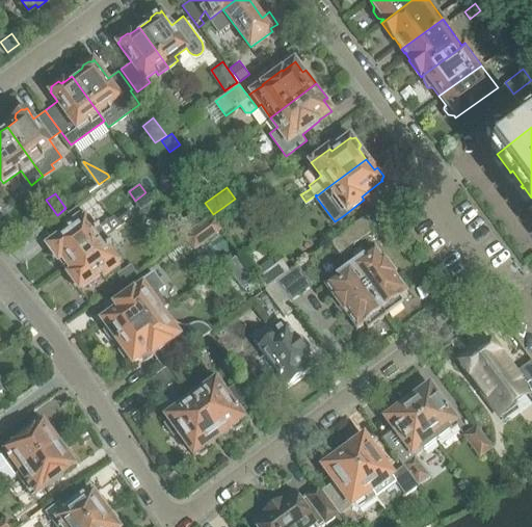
[(86,217),(83,214),(78,207),(70,213),(65,208),(57,215),(60,220),(45,232),(52,242),(48,244),(51,247),(50,251),(54,257),(57,257),(64,267),(125,221),(134,214),(128,208),(102,227),(91,213),(86,217)]
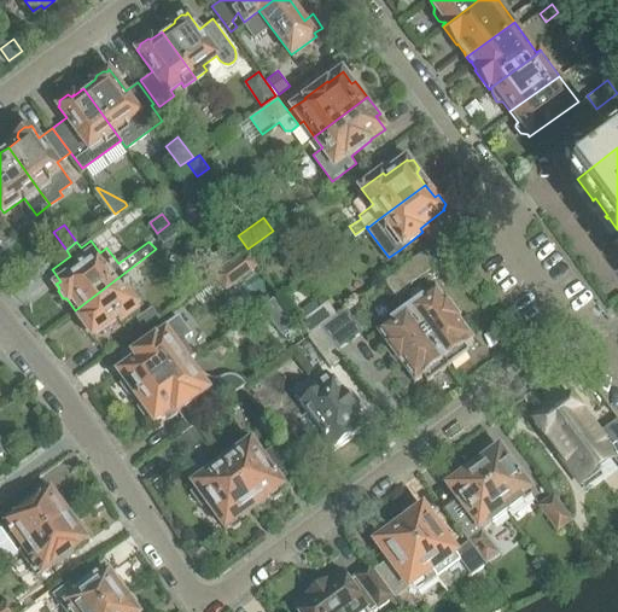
[(258,264),(272,256),(260,240),(248,249),(257,262),(258,264)]
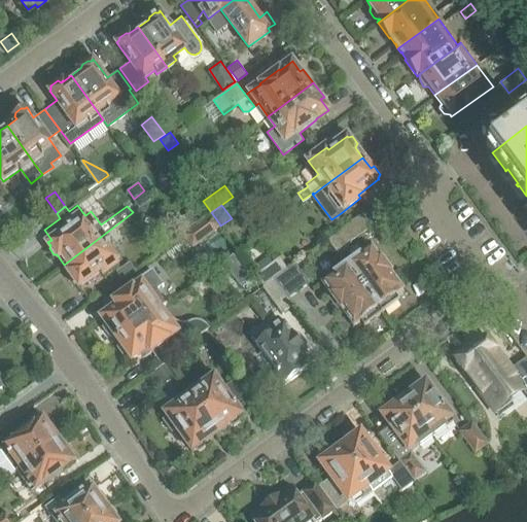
[(211,212),(184,233),(192,244),(219,223),(211,212)]
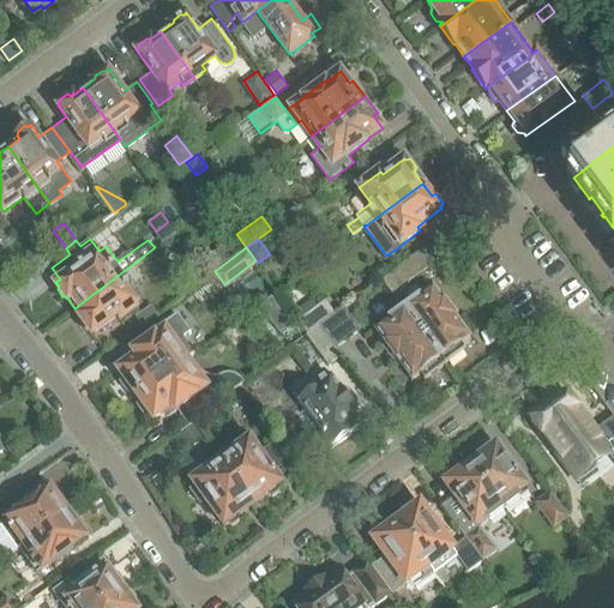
[(392,292),(432,263),(422,248),(383,277),(392,292)]
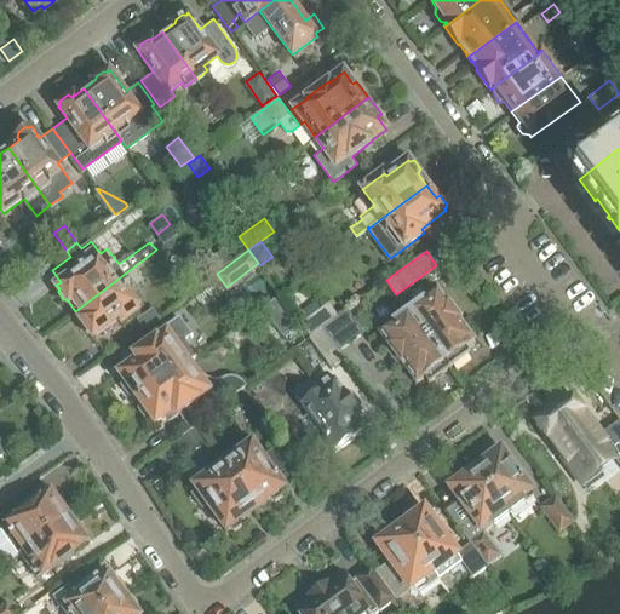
[(138,270),(149,263),(145,258),(75,311),(84,322),(82,326),(89,333),(92,333),(93,336),(119,317),(121,321),(141,307),(135,299),(141,294),(135,285),(144,279),(138,270)]
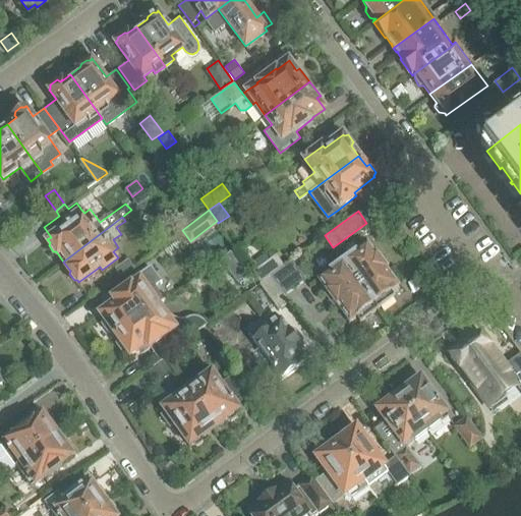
[(367,243),(368,241),(366,241),(366,243),(343,261),(378,307),(396,294),(392,289),(397,286),(399,286),(399,284),(397,284),(386,269),(387,268),(377,253),(375,253),(367,243)]
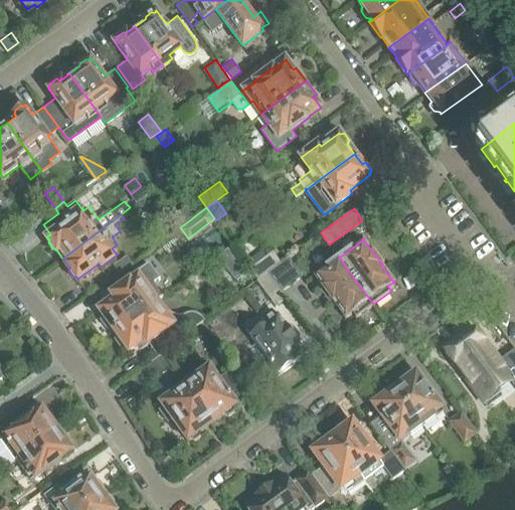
[(227,247),(217,255),(224,264),(234,257),(227,247)]
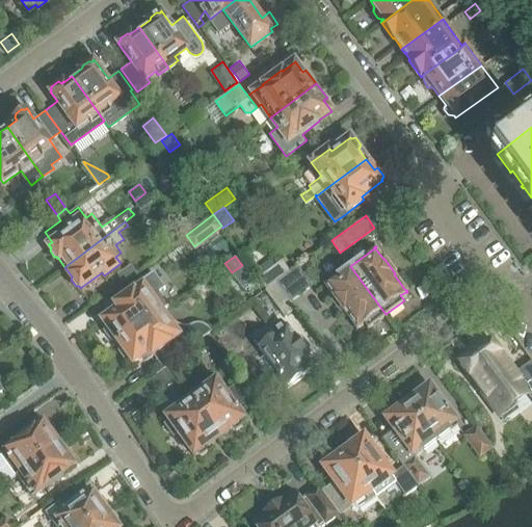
[(263,271),(258,275),(267,288),(276,281),(290,270),(282,258),(275,263),(263,271)]
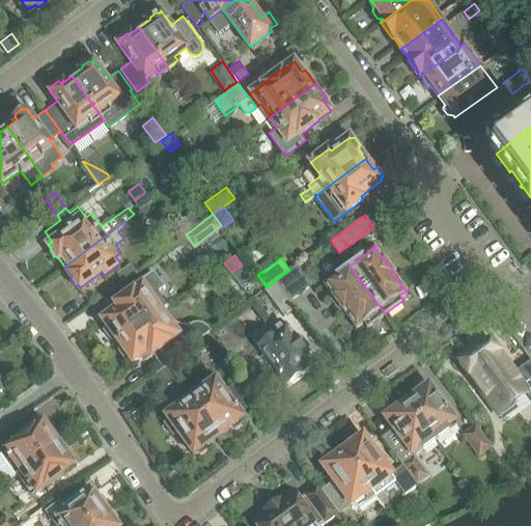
[(131,263),(117,272),(122,279),(136,270),(131,263)]
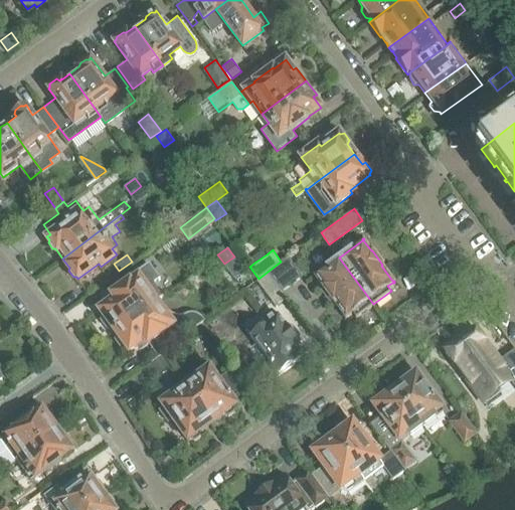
[(281,262),(268,272),(277,285),(281,289),(303,273),(290,256),(283,261),(281,262)]
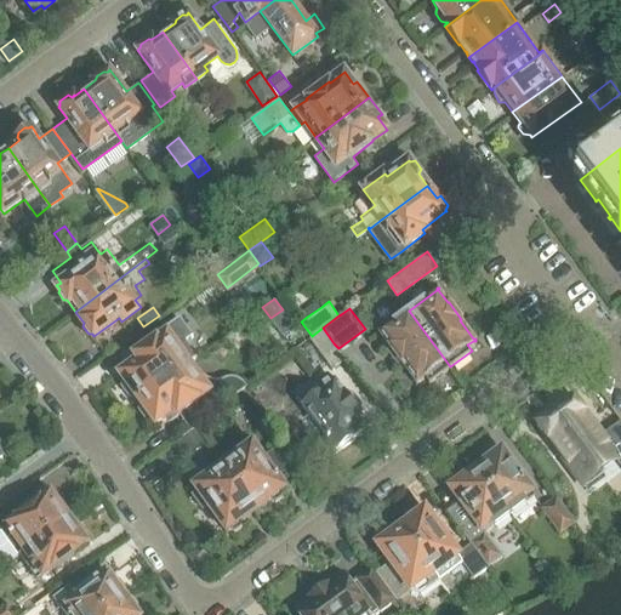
[(429,382),(450,366),(409,311),(380,331),(415,381),(415,383),(417,383),(417,382),(425,376),(429,382)]
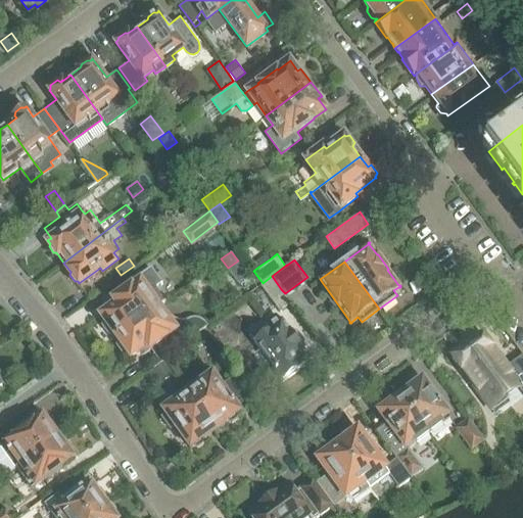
[(101,314),(100,314),(104,319),(102,323),(107,330),(112,330),(115,334),(158,302),(167,297),(158,285),(162,282),(151,266),(128,282),(131,285),(109,301),(109,300),(108,301),(112,307),(102,314),(101,314)]
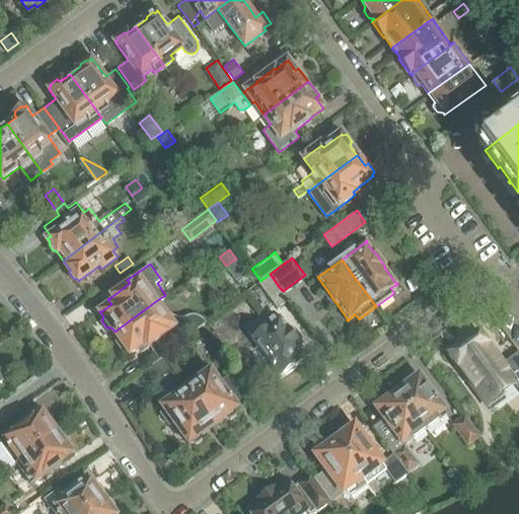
[(289,301),(283,291),(270,274),(261,281),(280,307),(289,301)]
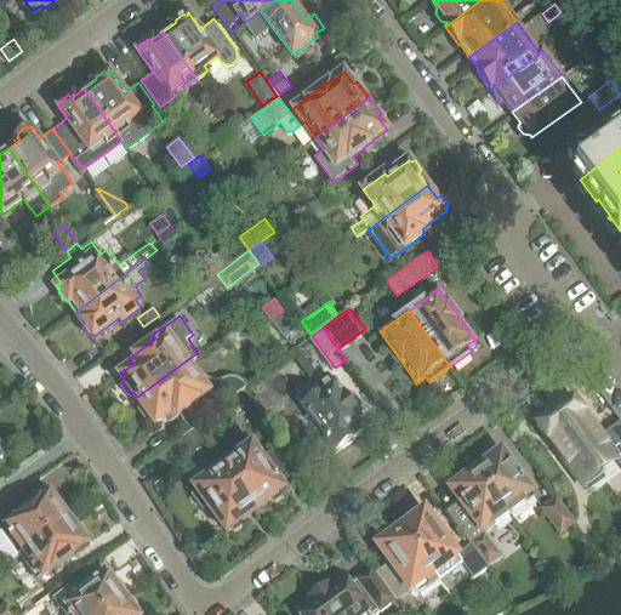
[(205,373),(200,376),(188,359),(137,397),(142,403),(140,408),(146,416),(152,416),(155,422),(157,422),(157,421),(167,413),(172,419),(174,419),(174,417),(182,411),(192,425),(246,383),(243,377),(237,374),(232,374),(226,375),(222,376),(216,377),(211,376),(205,373)]
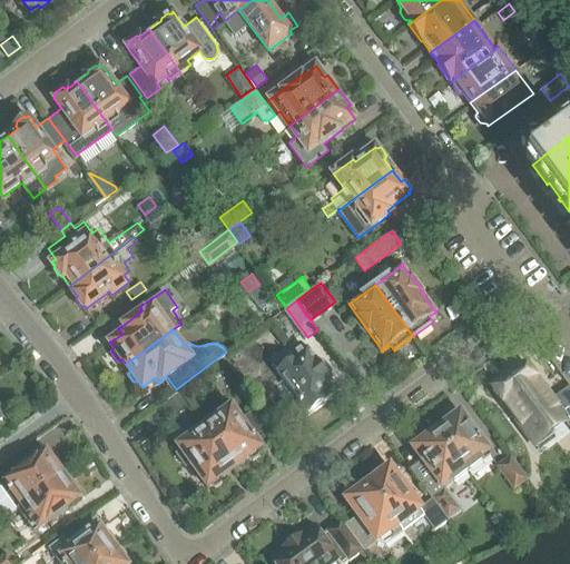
[(321,358),(317,360),(301,339),(290,347),(298,358),(279,373),(308,413),(327,399),(326,398),(337,391),(338,392),(340,392),(331,379),(334,377),(334,370),(326,360),(321,358)]
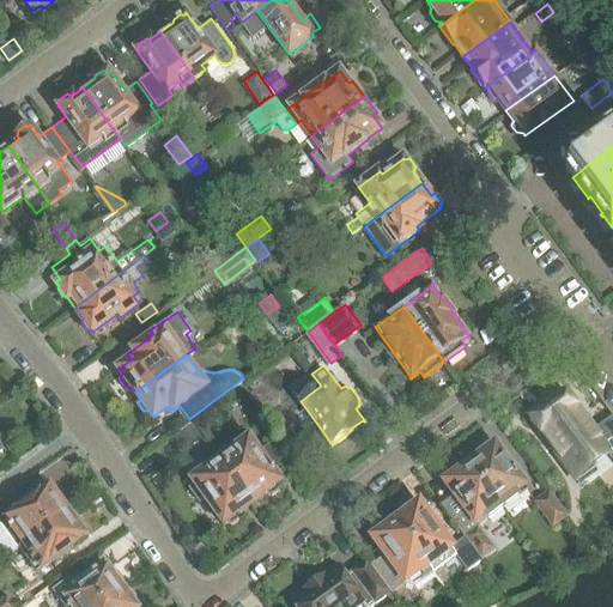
[(566,392),(532,418),(562,457),(574,473),(575,472),(578,477),(594,466),(590,461),(607,448),(612,455),(612,416),(595,430),(566,392)]
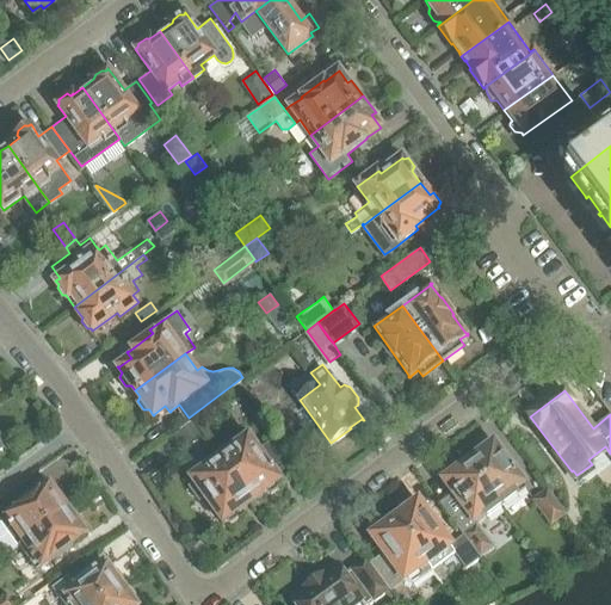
[(176,430),(185,443),(199,432),(190,420),(176,430)]
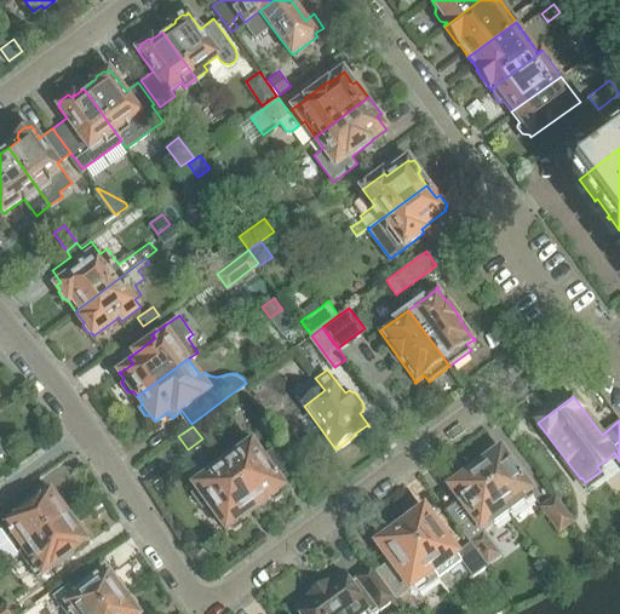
[(253,442),(223,464),(254,508),(269,498),(275,500),(282,494),(281,489),(285,487),(275,474),(290,464),(275,443),(263,452),(254,441),(253,442)]
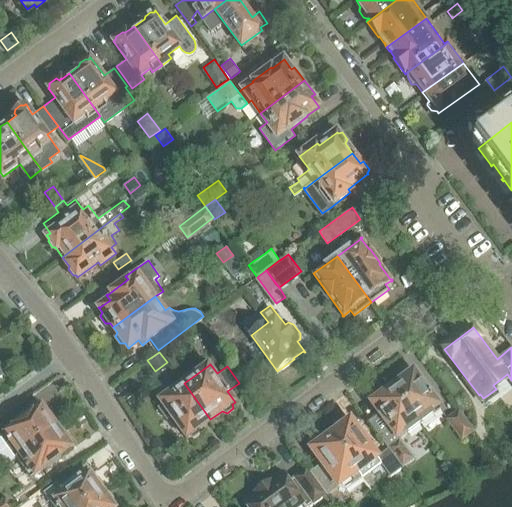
[(393,382),(390,384),(421,424),(435,413),(442,408),(412,368),(410,369),(412,372),(406,376),(404,374),(393,382)]
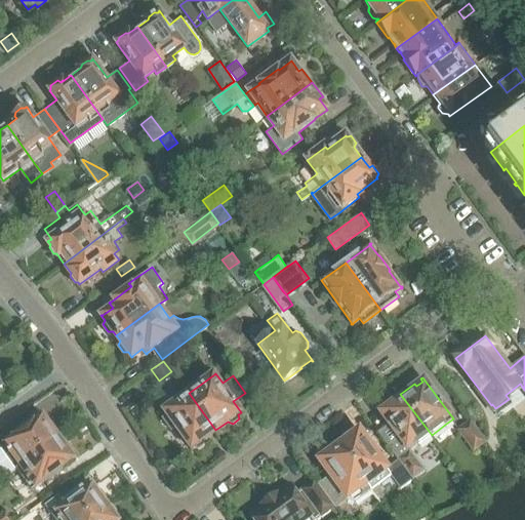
[(203,439),(215,430),(189,393),(163,410),(167,415),(163,417),(168,425),(172,423),(191,448),(194,446),(198,448),(204,443),(203,439)]
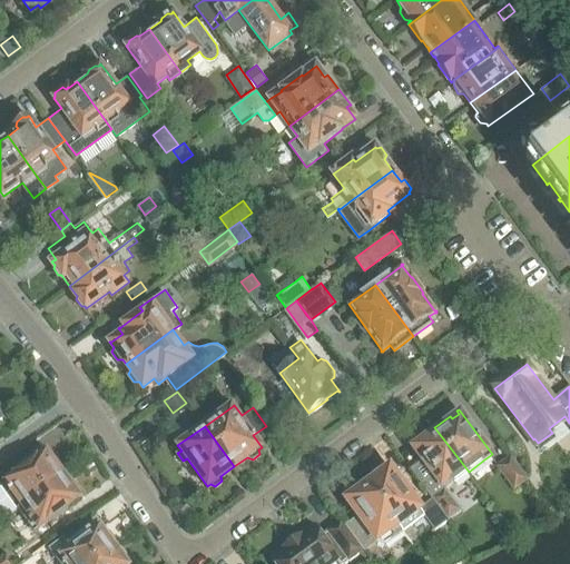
[(412,443),(411,444),(425,463),(436,478),(425,486),(436,501),(434,503),(448,521),(459,513),(459,512),(445,494),(444,492),(445,491),(444,490),(445,488),(469,472),(434,427),(419,438),(421,441),(414,445),(412,443)]
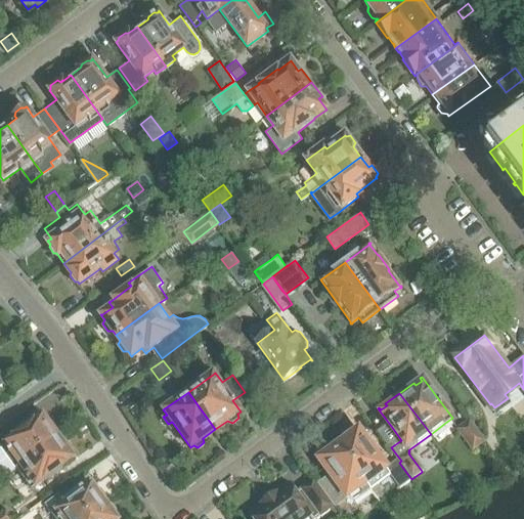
[(46,414),(46,413),(0,445),(0,462),(8,473),(18,466),(60,434),(51,422),(48,424),(42,417),(46,414)]
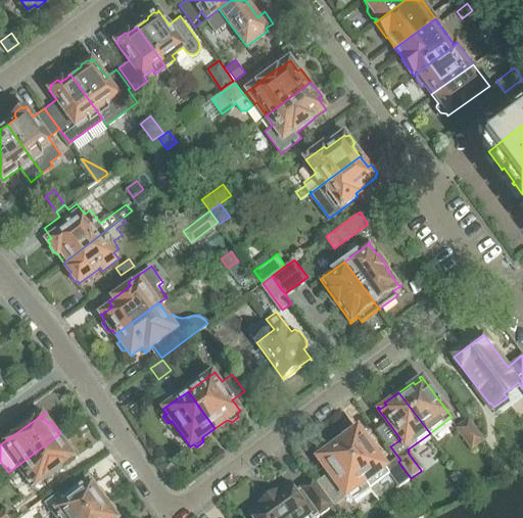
[(467,416),(456,425),(472,448),(484,438),(480,433),(467,416)]
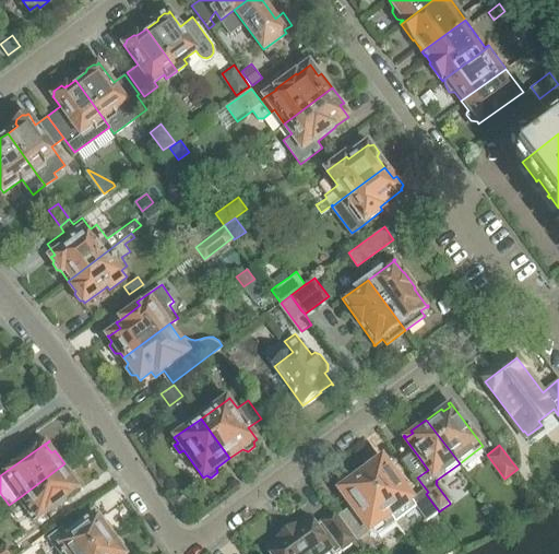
[(361,474),(360,475),(379,499),(389,514),(391,515),(397,510),(402,515),(415,505),(382,459),(381,460),(378,460),(370,466),(370,469),(361,474)]
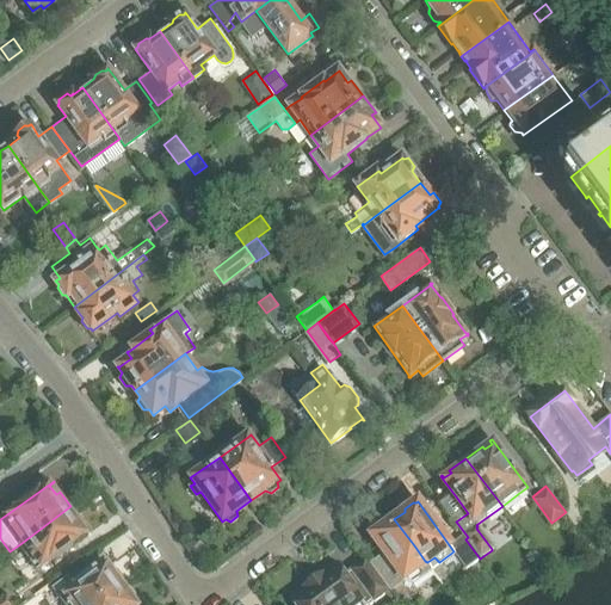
[(78,524),(81,522),(71,506),(22,543),(38,567),(86,532),(85,531),(84,532),(78,524)]
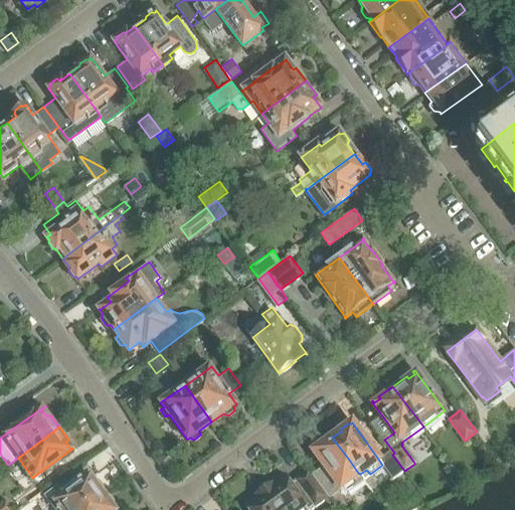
[(323,466),(312,473),(319,483),(328,495),(329,497),(340,488),(348,490),(363,479),(360,474),(358,473),(349,460),(332,438),(324,444),(321,443),(315,448),(314,451),(313,452),(323,466)]
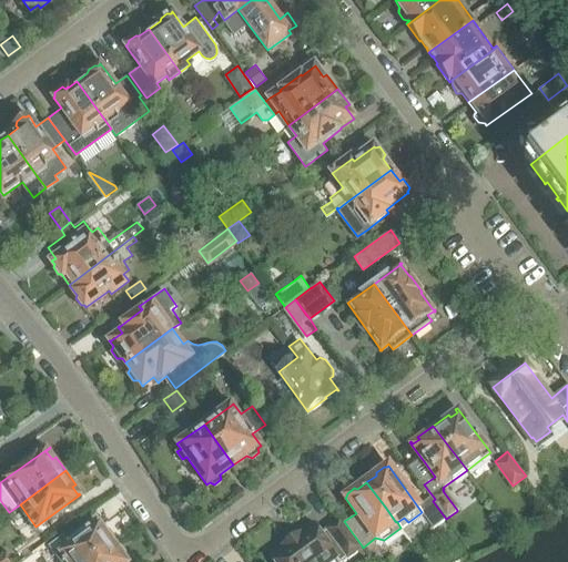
[(435,527),(446,519),(433,501),(430,497),(418,506),(435,527)]
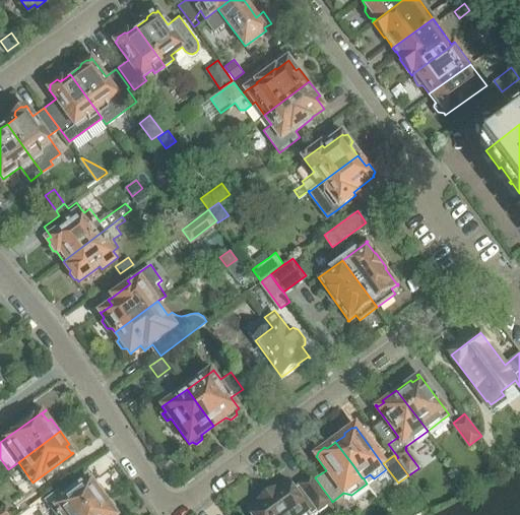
[(315,477),(313,478),(311,475),(293,489),(286,479),(275,488),(274,487),(256,501),(257,502),(246,509),(250,514),(298,514),(305,510),(309,514),(328,500),(329,501),(331,500),(315,477)]
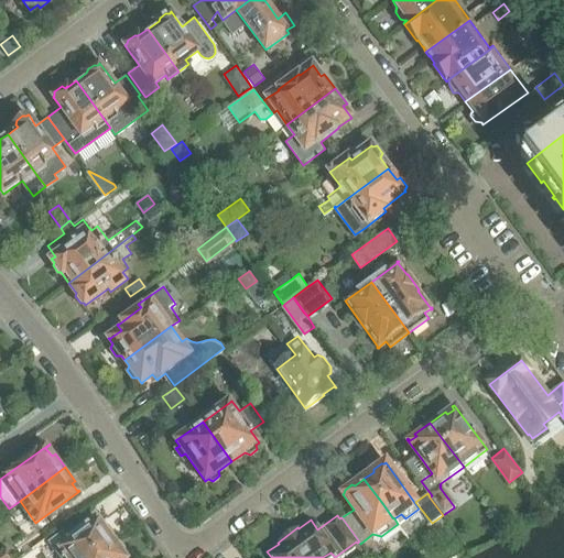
[(62,531),(47,540),(54,549),(60,557),(88,557),(114,540),(111,538),(114,537),(115,532),(109,525),(105,525),(104,526),(98,517),(68,539),(62,531)]
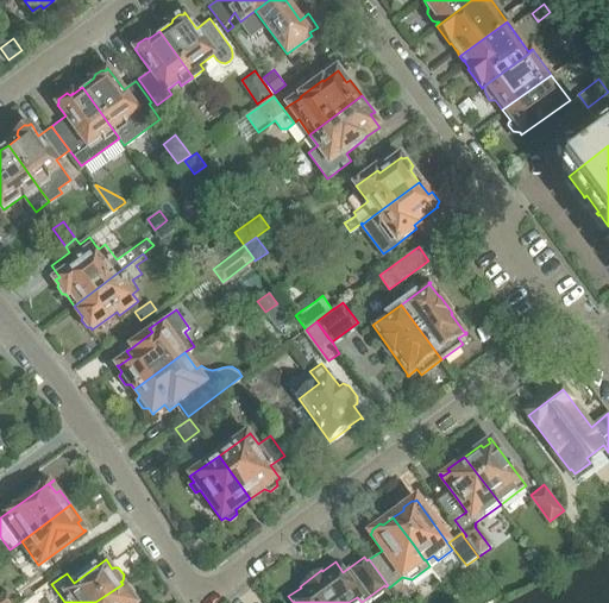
[(123,584),(95,602),(136,602),(133,598),(135,597),(137,592),(131,585),(125,585),(124,586),(123,584)]
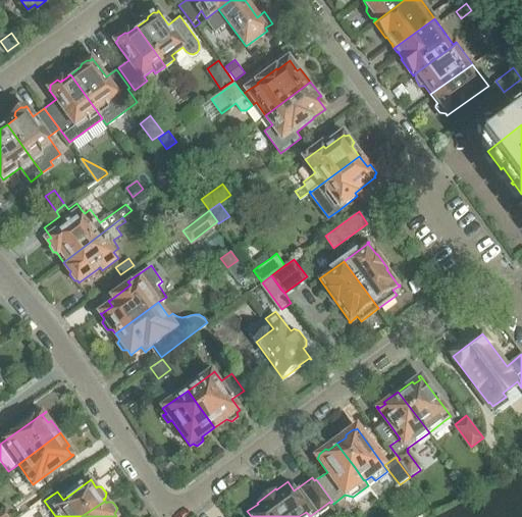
[(0,516),(11,516),(12,516),(4,507),(0,509),(0,516)]
